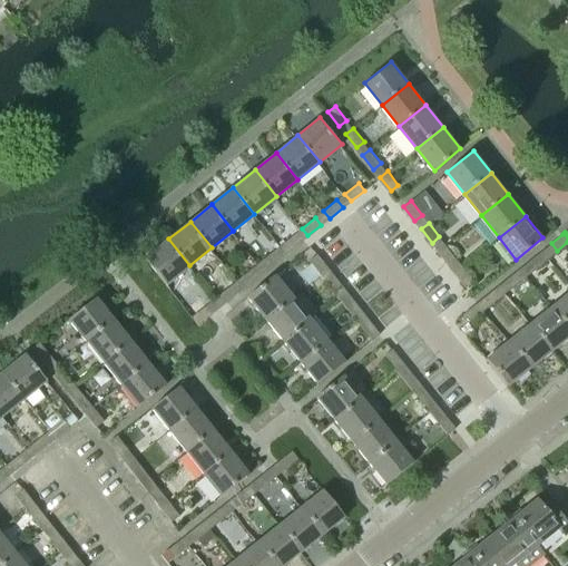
[(294,234),(281,245),(286,253),(300,242),(294,234)]
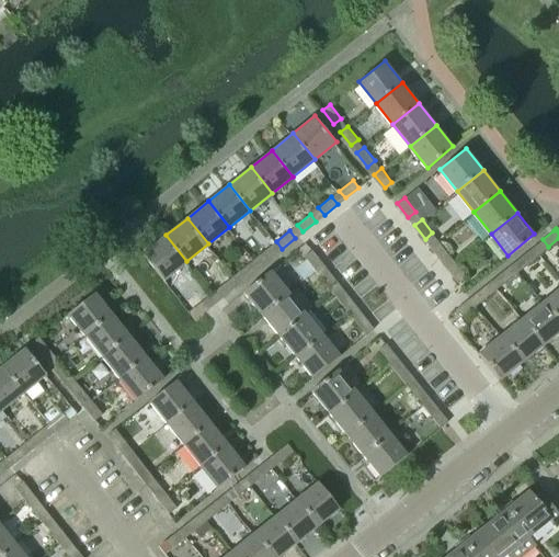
[(186,261),(166,235),(144,252),(164,279),(186,261)]
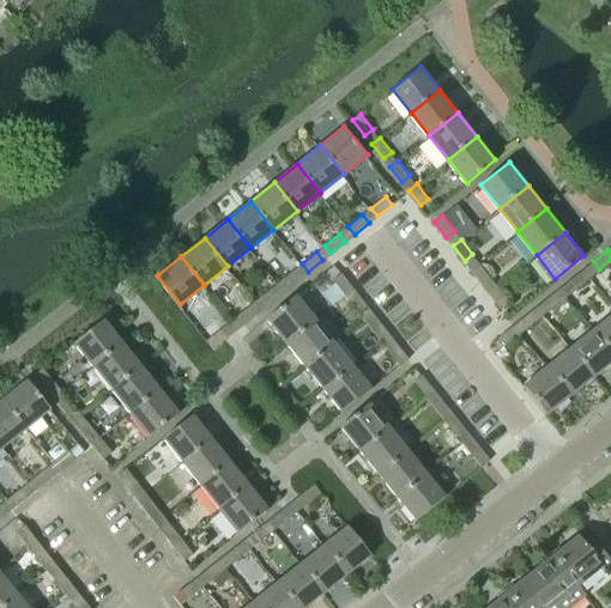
[(479,262),(471,269),(483,284),(491,278),(479,262)]
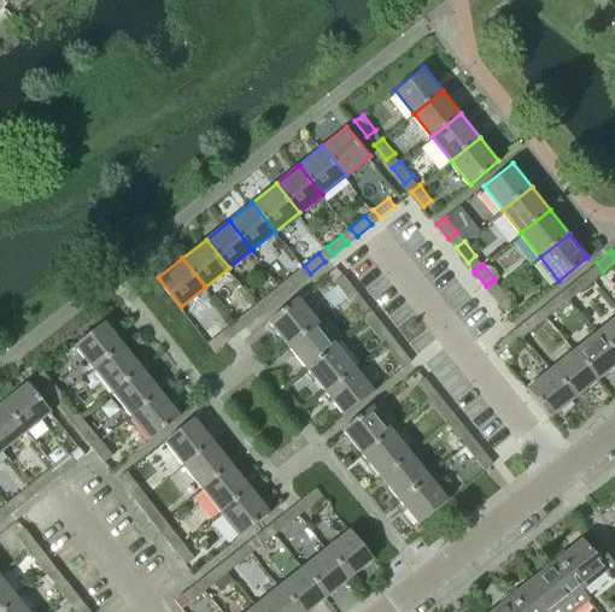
[(589,270),(574,281),(580,289),(595,277),(589,270)]
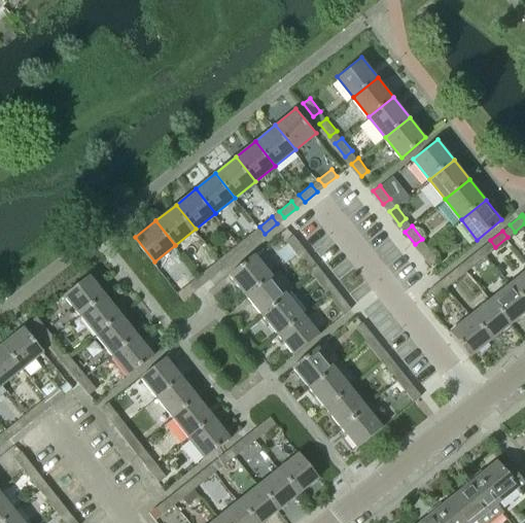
[(251,233),(239,243),(245,249),(257,240),(251,233)]
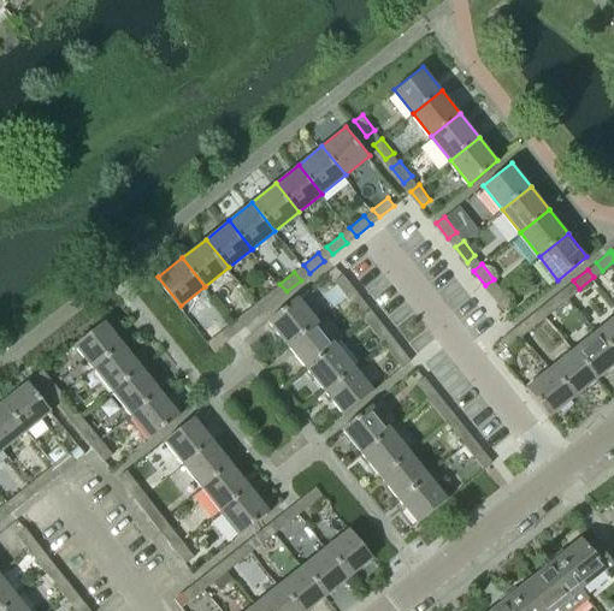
[(344,273),(336,280),(348,295),(355,289),(344,273)]
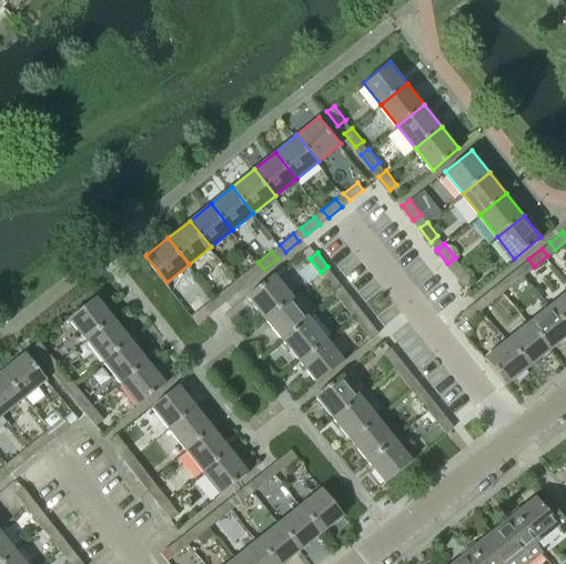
[(461,265),(454,271),(464,284),(472,279),(461,265)]
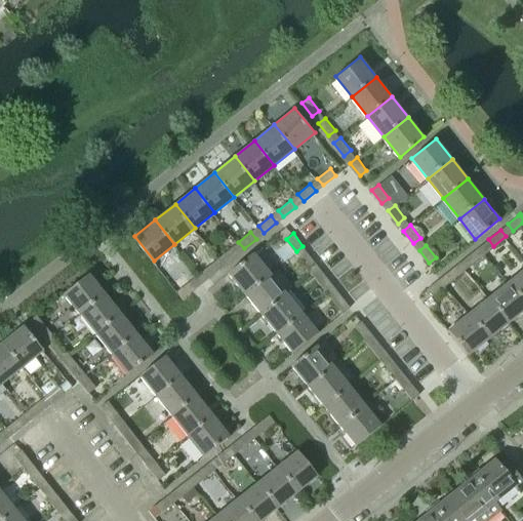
[(481,245),(468,255),(474,263),(486,252),(481,245)]
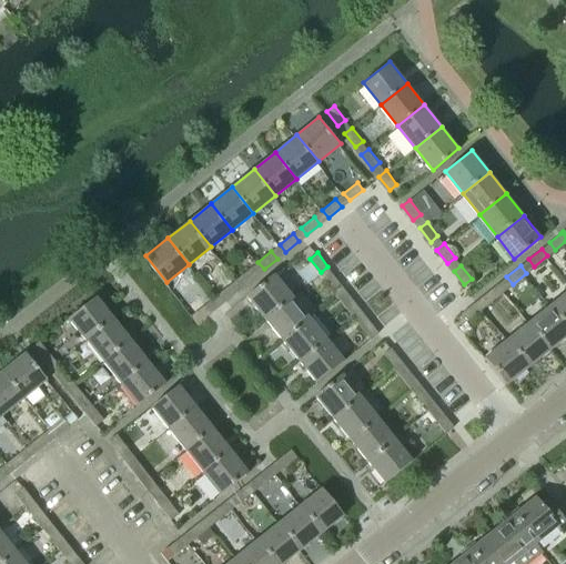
[(250,268),(236,279),(242,286),(255,275),(250,268)]
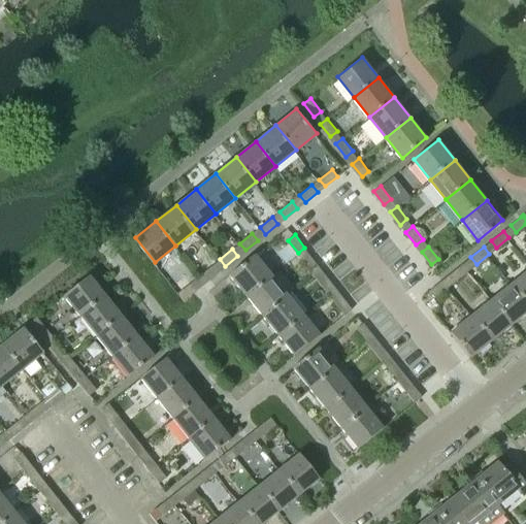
[(230,272),(247,293),(271,273),(255,253),(230,272)]
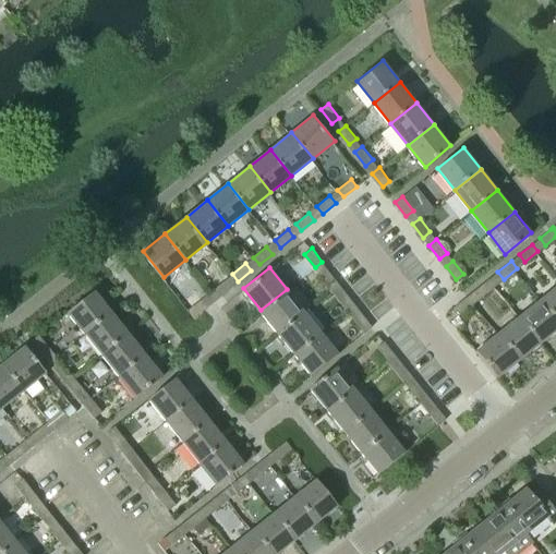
[(328,269),(321,275),(331,288),(339,282),(328,269)]
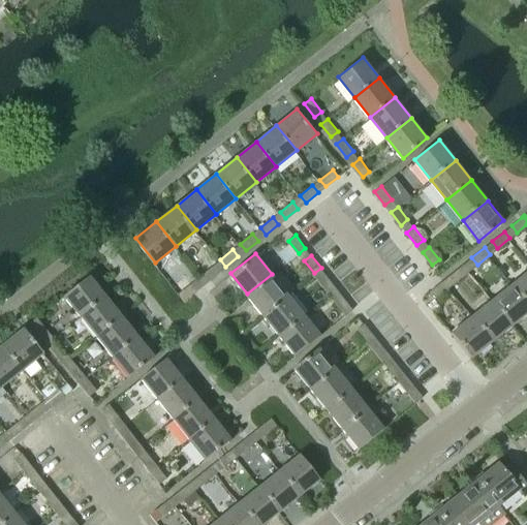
[(464,263),(452,273),(457,280),(470,270),(464,263)]
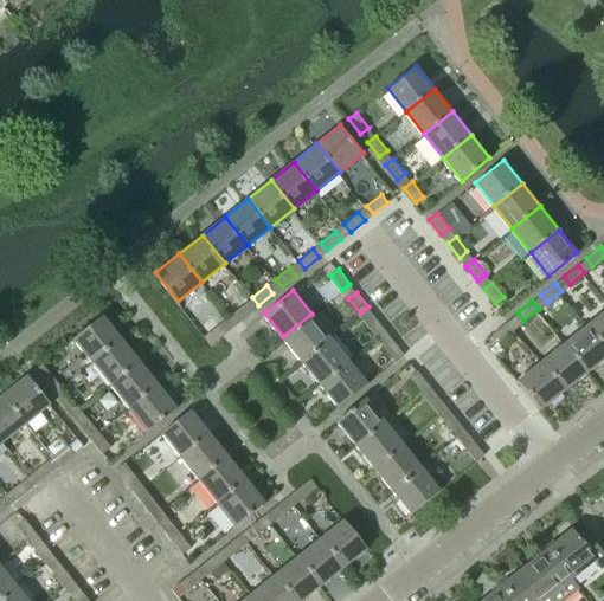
[(243,304),(229,316),(236,323),(250,312),(243,304)]
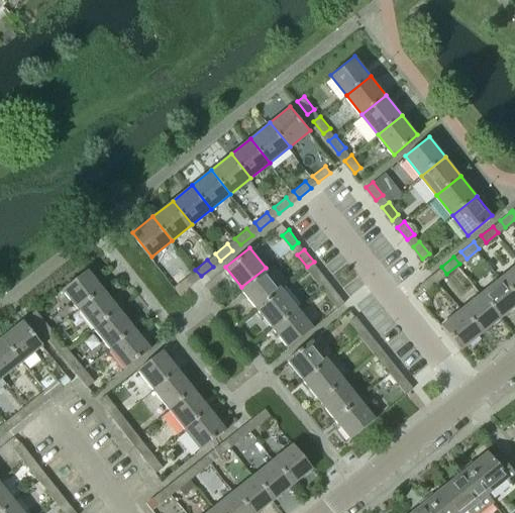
[(514,266),(501,277),(514,293),(514,266)]
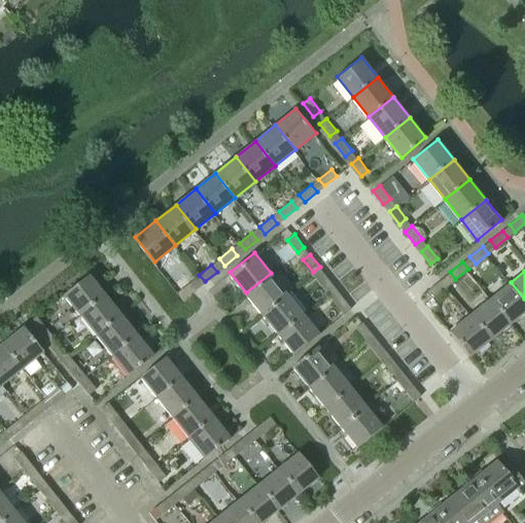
[(246,292),(263,313),(287,292),(271,273),(246,292)]
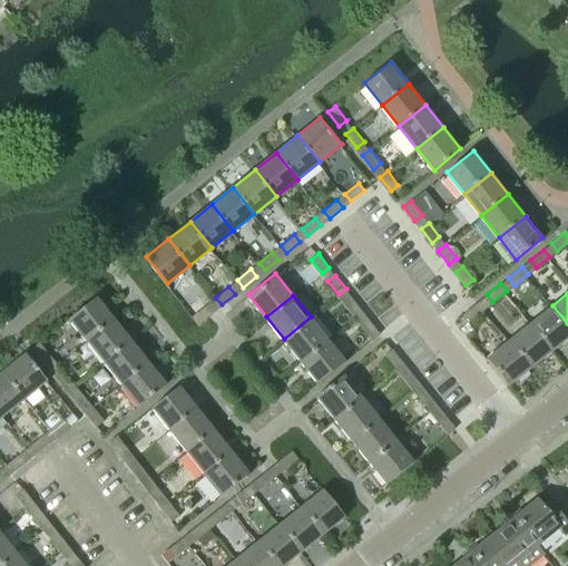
[(70,318),(87,340),(115,319),(97,296),(70,318)]
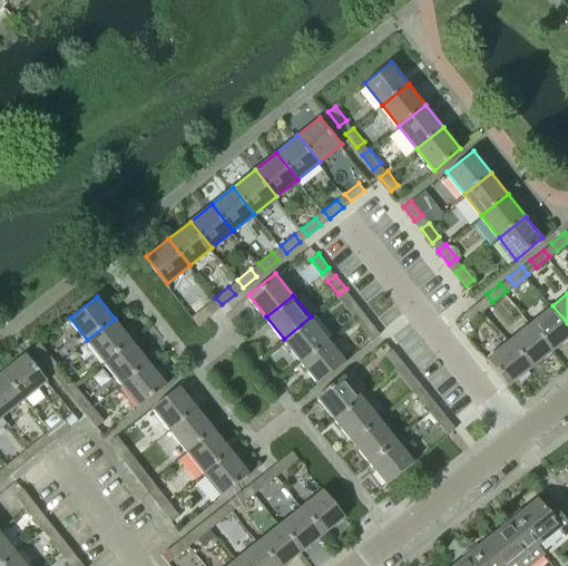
[(353,296),(345,302),(356,316),(363,310),(353,296)]
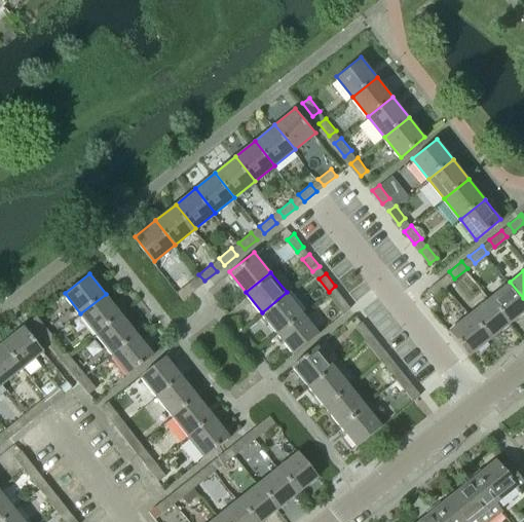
[(442,277),(428,288),(435,295),(447,285),(442,277)]
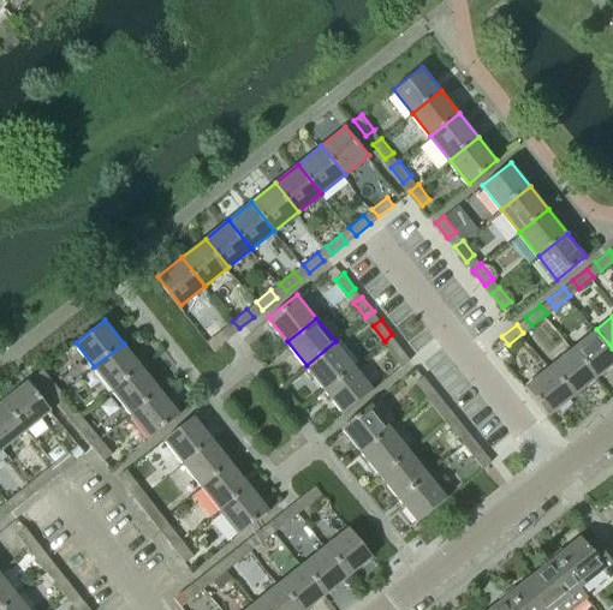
[(209,339),(208,340),(213,346),(214,348),(227,338),(230,336),(224,328),(221,329),(209,339)]
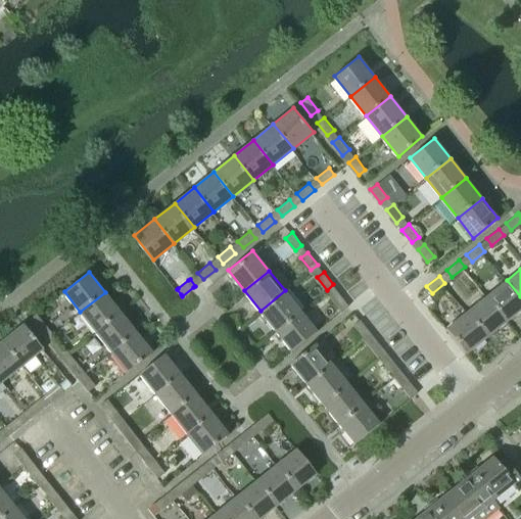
[(520,296),(507,280),(487,296),(507,321),(520,309),(520,296)]
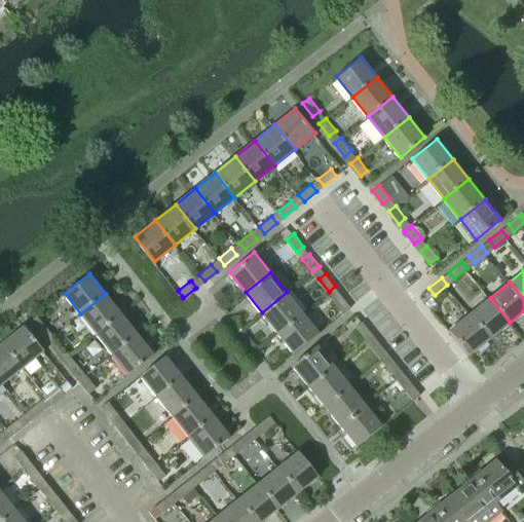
[(262,312),(277,332),(302,312),(287,292),(262,312)]
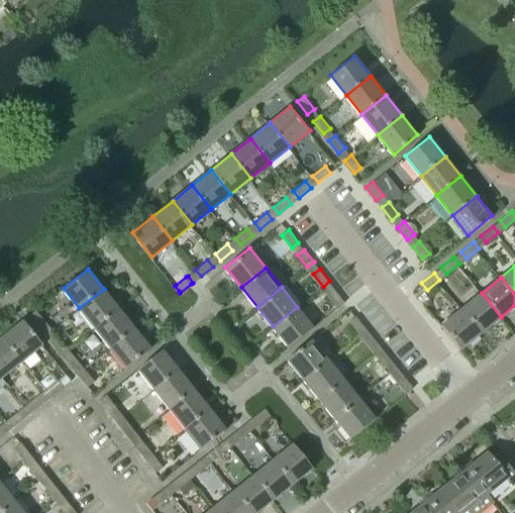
[(335,288),(328,294),(338,307),(345,301),(335,288)]
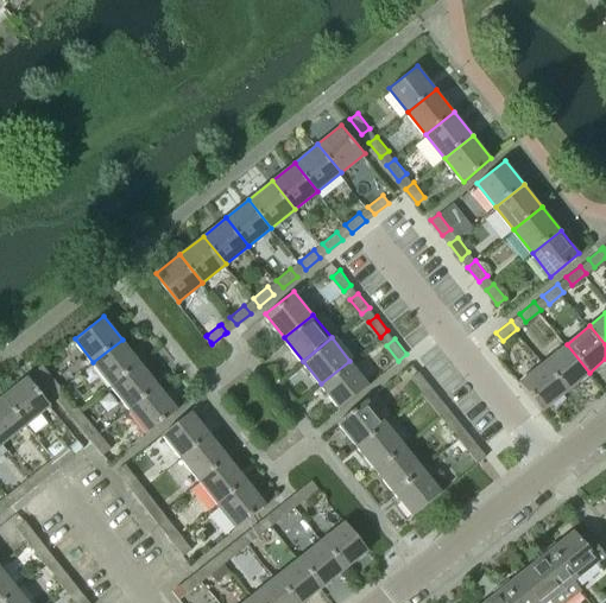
[(93,362),(112,385),(140,362),(122,340),(93,362)]
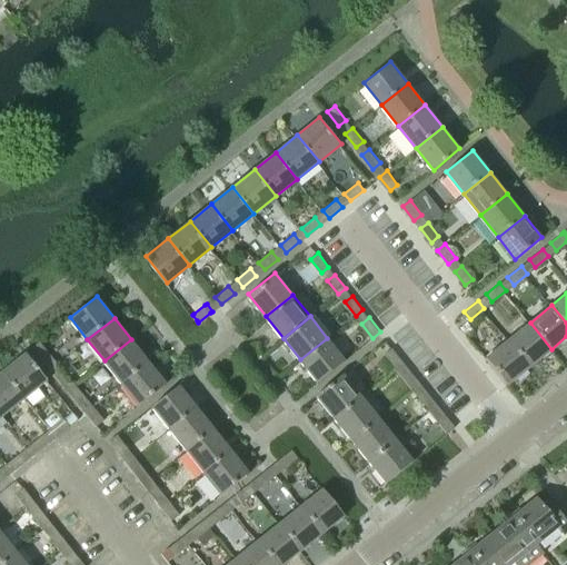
[(530,323),(509,339),(530,366),(551,349),(530,323)]
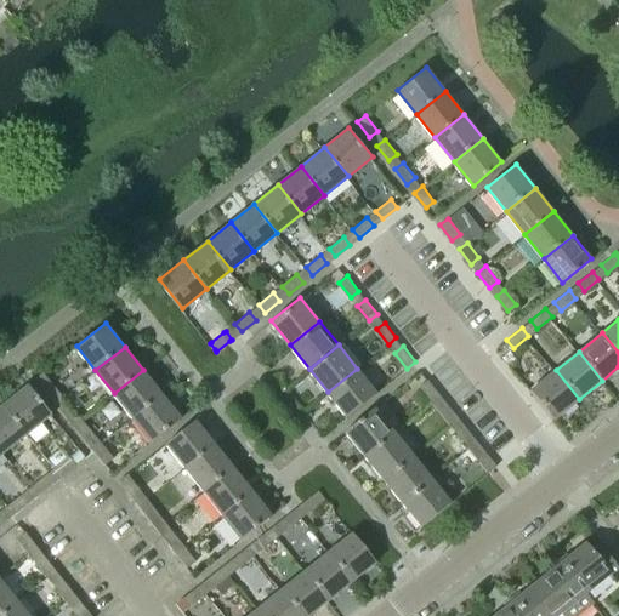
[(357,369),(328,392),(347,416),(376,393),(357,369)]
